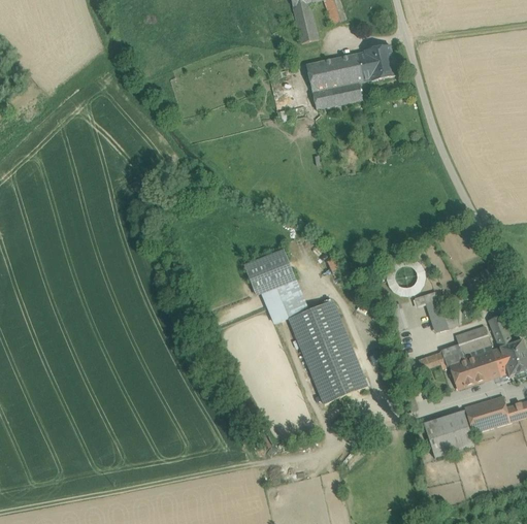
[(324,0),(332,22),(340,20),(333,0),(324,0)]
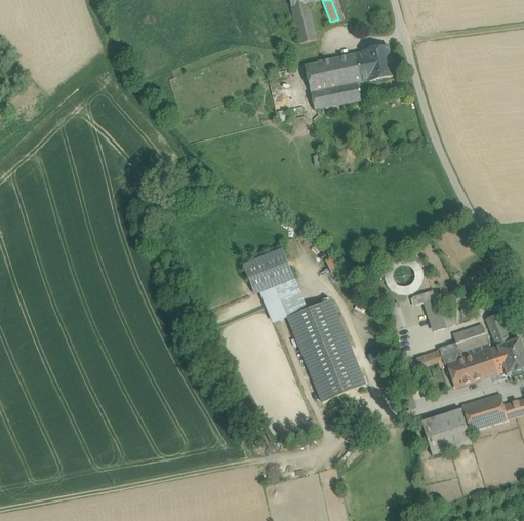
[(307,1),(290,5),(298,41),(315,38),(307,1)]
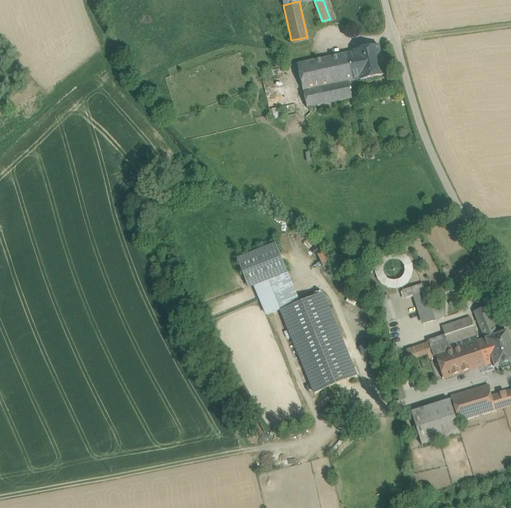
[(377,42),(353,48),(353,49),(359,76),(359,77),(384,72),(377,42)]
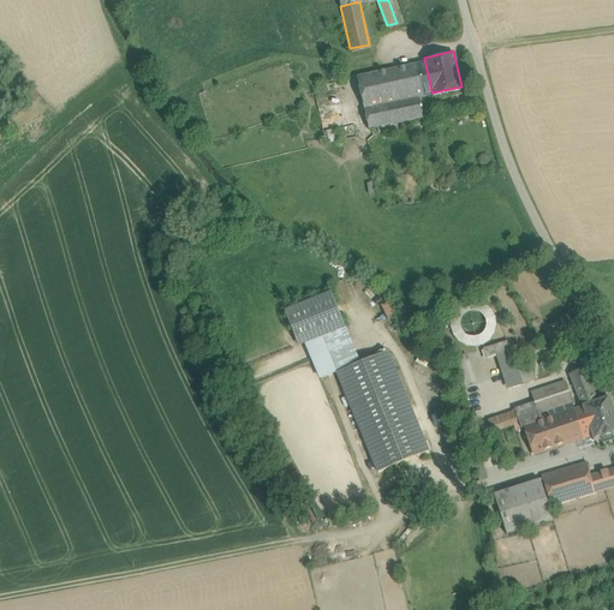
[(424,59),(356,73),(363,106),(417,95),(431,91),(424,59)]
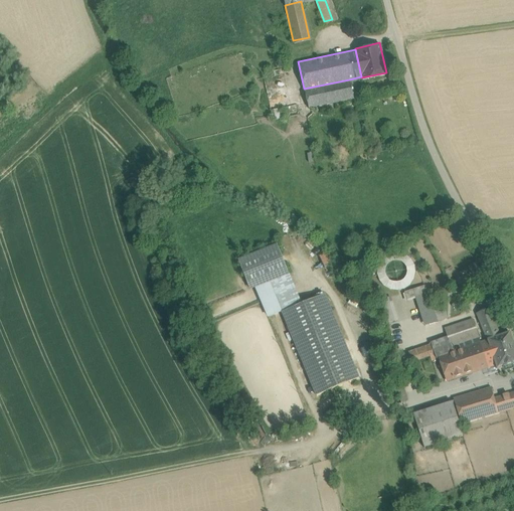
[(349,79),(304,89),(308,106),(352,96),(349,79)]
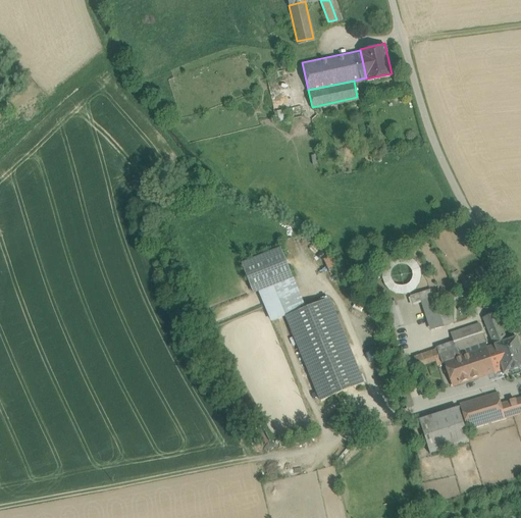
[(279,246),(242,261),(253,290),(291,274),(279,246)]
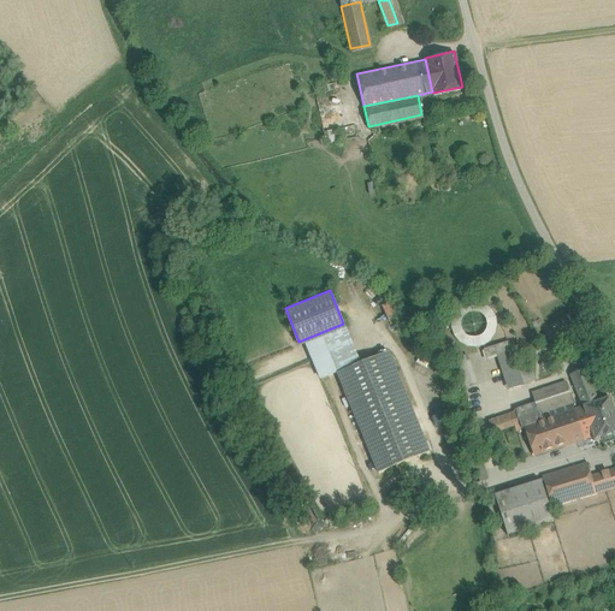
[(396,312),(391,300),(383,304),(388,314),(396,312)]
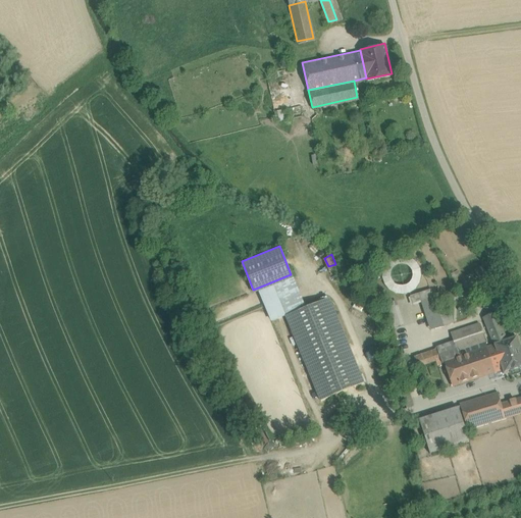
[(291,275),(272,283),(284,311),(303,304),(291,275)]
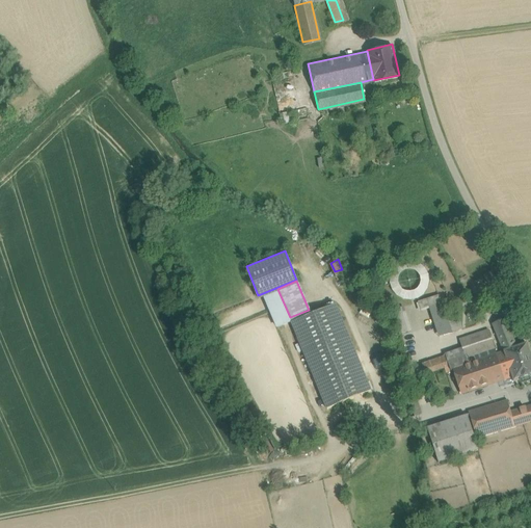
[(277,288),(263,293),(275,323),(290,317),(277,289),(277,288)]
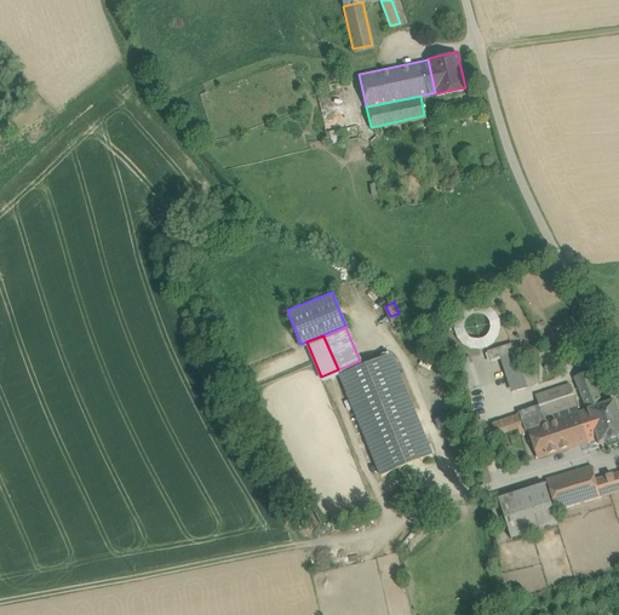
[(525,384),(514,350),(505,354),(516,386),(525,384)]
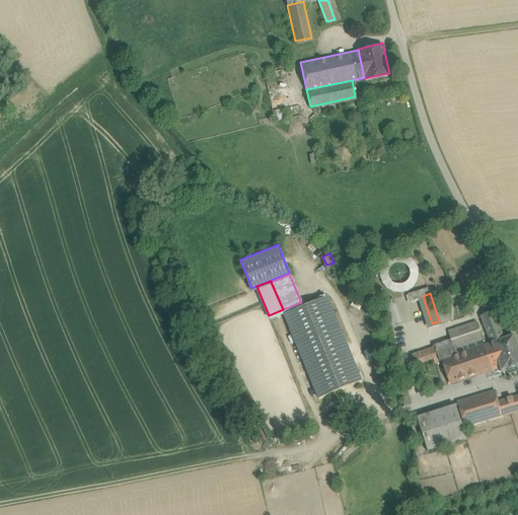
[(325,294),(283,311),(318,395),(360,378),(325,294)]
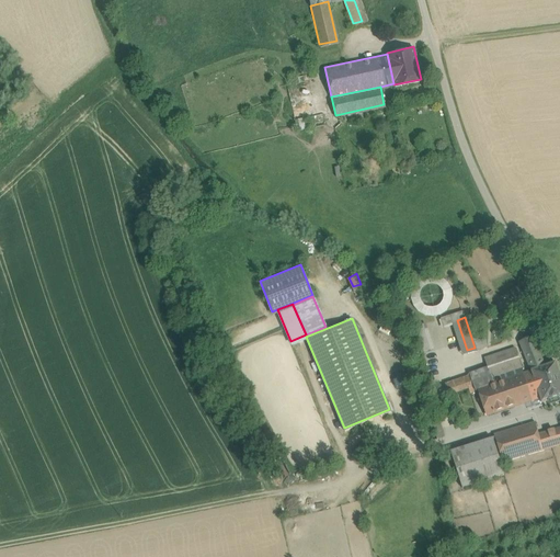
[(532,333),(518,339),(530,368),(544,363),(532,333)]
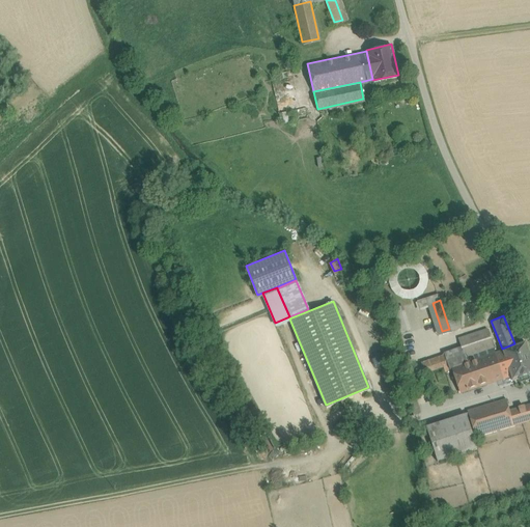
[(486,326),(457,335),(464,355),(493,344),(486,326)]
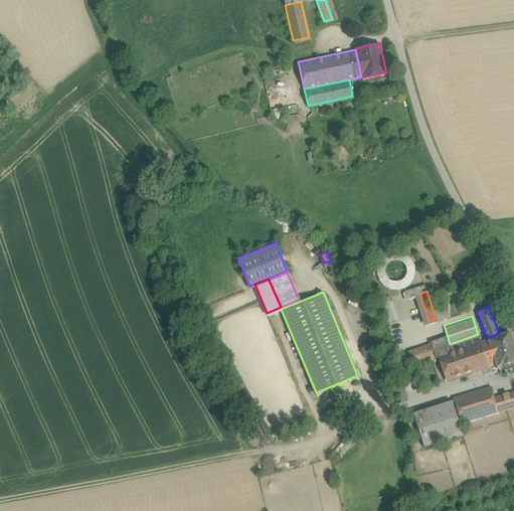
[(513,348),(508,330),(499,333),(487,338),(494,361),(496,366),(513,359),(513,348)]
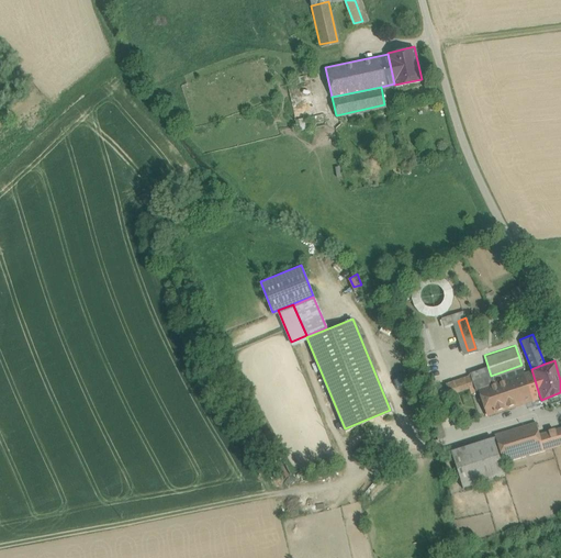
[(531,369),(479,387),(487,412),(539,394),(531,369)]
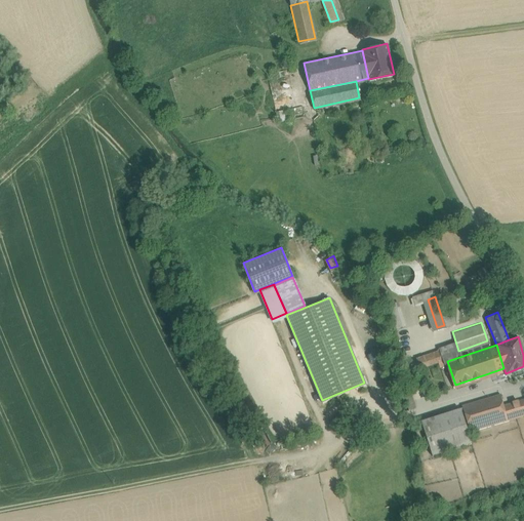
[(439,349),(416,357),(419,365),(442,358),(439,349)]
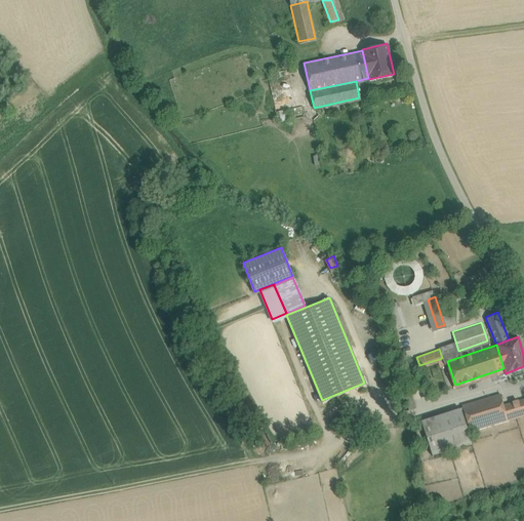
[(499,392),(461,403),(461,406),(465,415),(469,429),(507,417),(502,403),(499,392)]
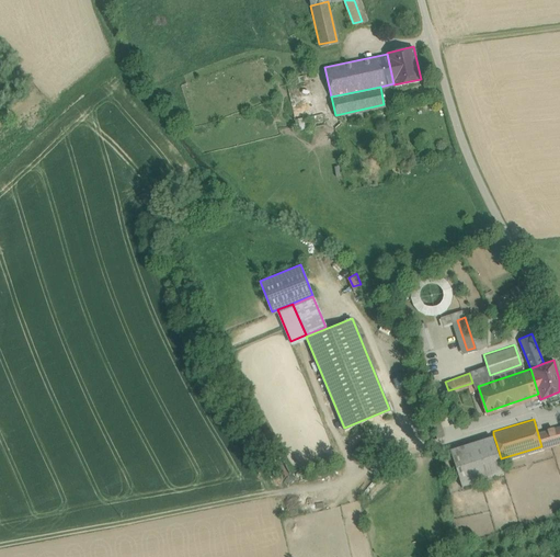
[(559,423),(537,431),(541,446),(559,441),(559,423)]
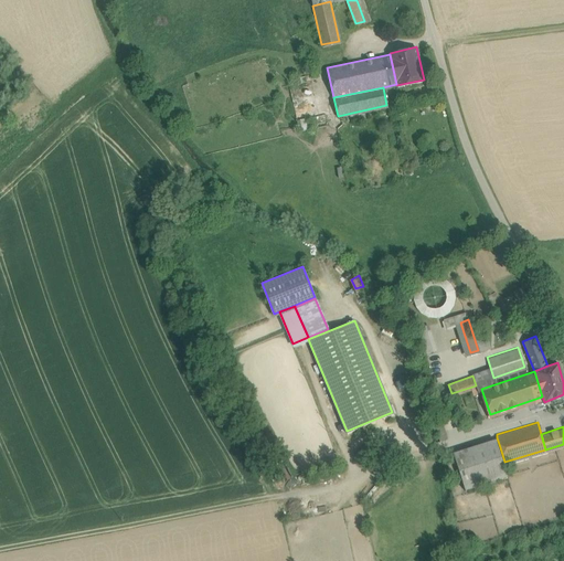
[(492,438),(453,452),(465,488),(507,475),(498,447),(500,447),(497,437),(492,438)]
